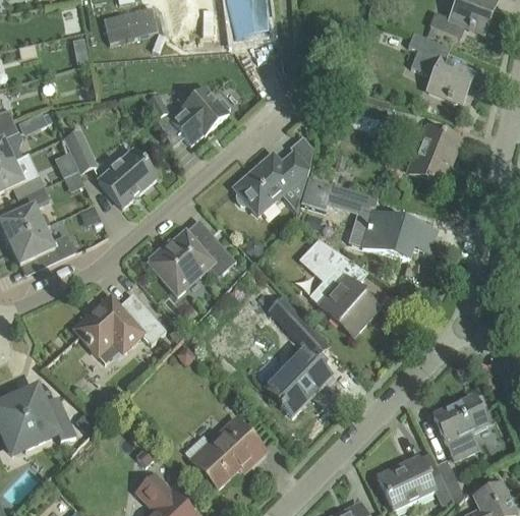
[(268,30),(264,0),(231,0),(235,34),(268,30)]
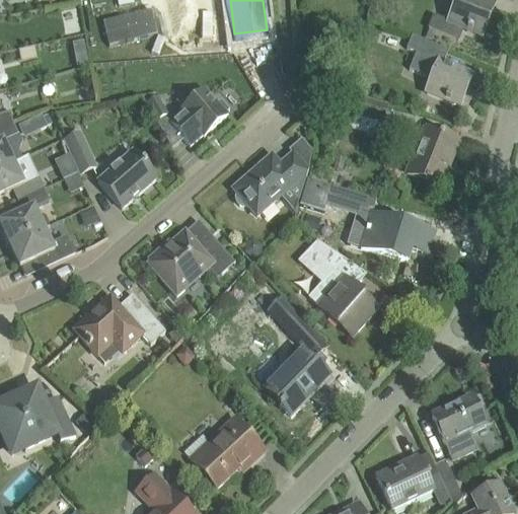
[(429,25),(459,38),(464,25),(467,26),(467,27),(472,29),(472,28),(483,32),(495,2),(490,0),(456,0),(449,18),(434,12),(429,25)]
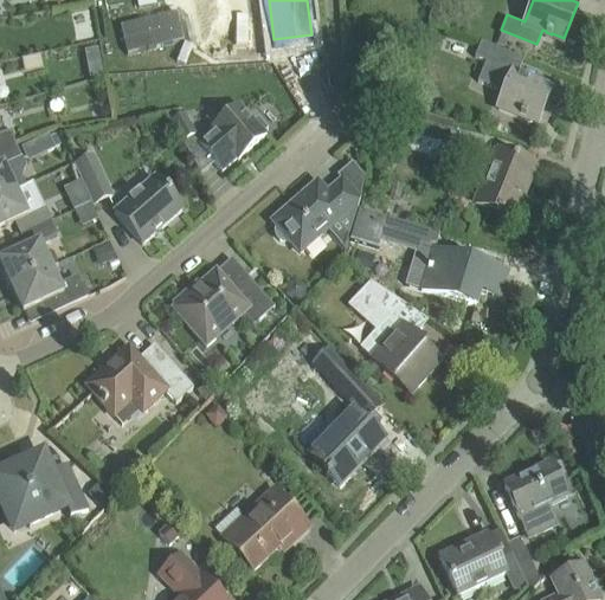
[(177,25),(120,28),(121,57),(178,53),(177,25)]
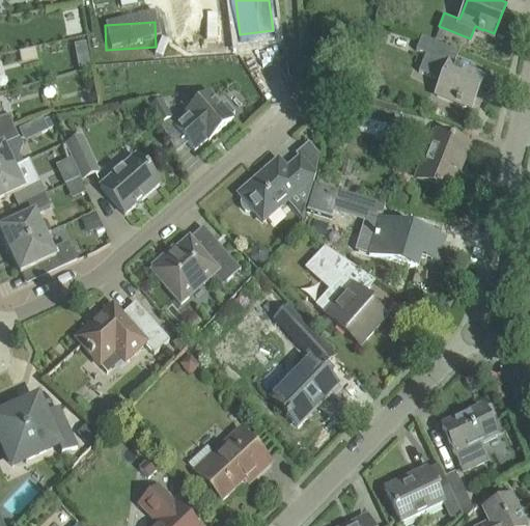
[(437,91),(471,105),(483,74),(465,66),(444,57),(449,45),(422,33),(417,47),(426,50),(419,67),(443,77),(437,91)]
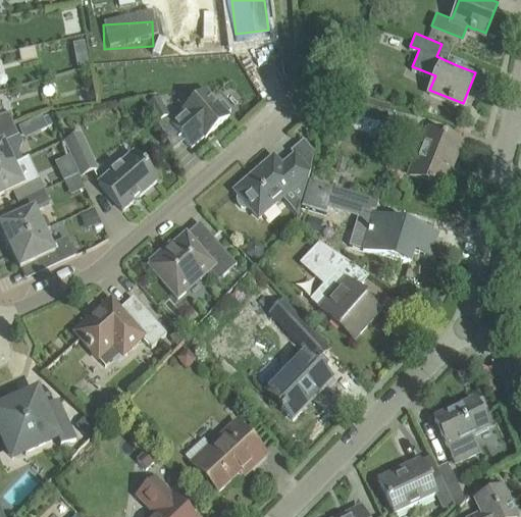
[(89,62),(87,51),(75,53),(77,64),(89,62)]
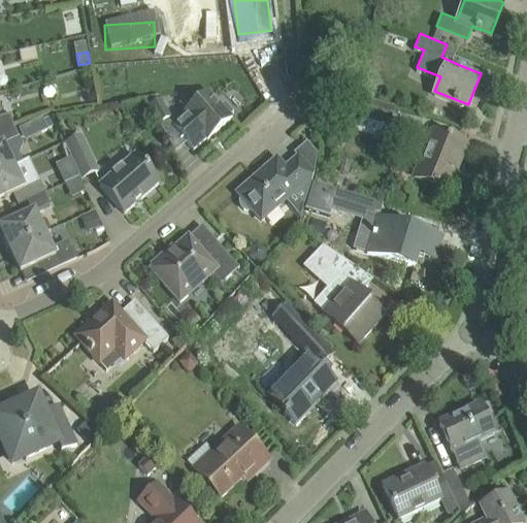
[(225,99),(222,102),(208,88),(184,109),(185,110),(172,122),(194,146),(206,135),(208,137),(233,116),(230,111),(233,109),(225,99)]
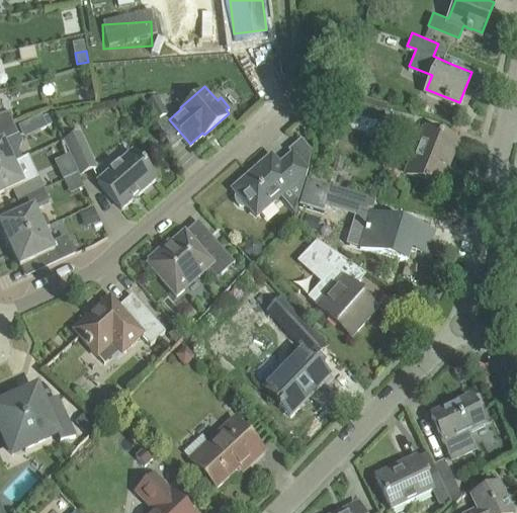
[(346,110),(381,120),(386,104),(351,93),(346,110)]
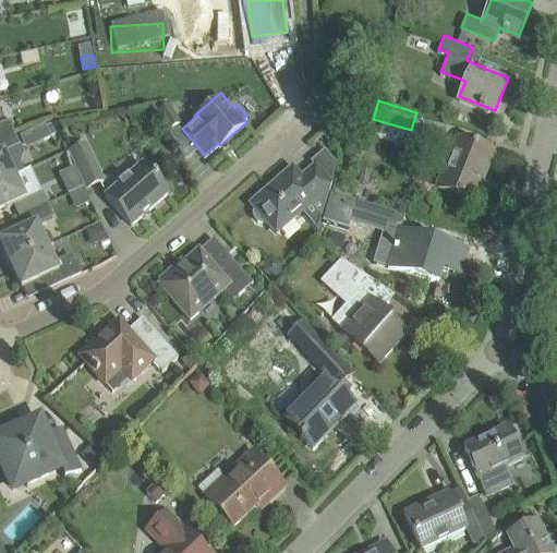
[(158,108),(169,128),(181,121),(170,101),(158,108)]
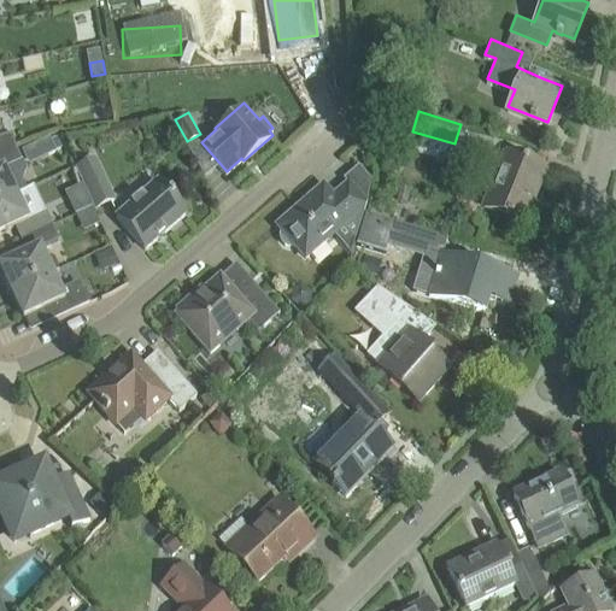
[(0,148),(17,144),(13,129),(0,134),(0,148)]
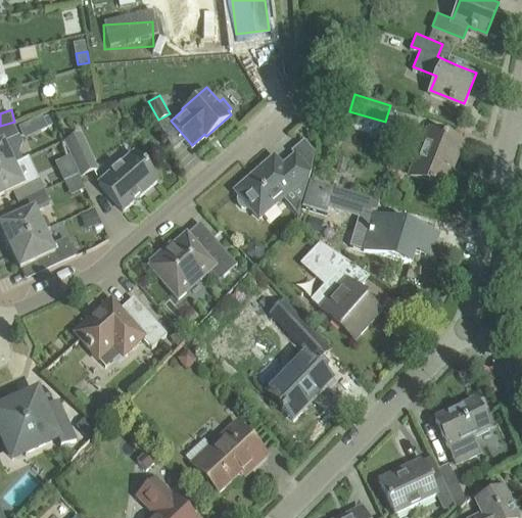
[(0,168),(15,160),(5,140),(19,133),(14,122),(0,126),(0,168)]
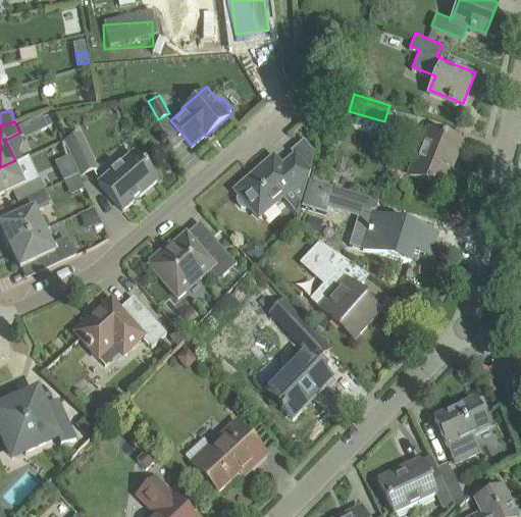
[(428,181),(433,183),(434,181),(443,184),(450,167),(447,165),(458,140),(461,141),(461,139),(428,125),(410,171),(429,179),(428,181)]
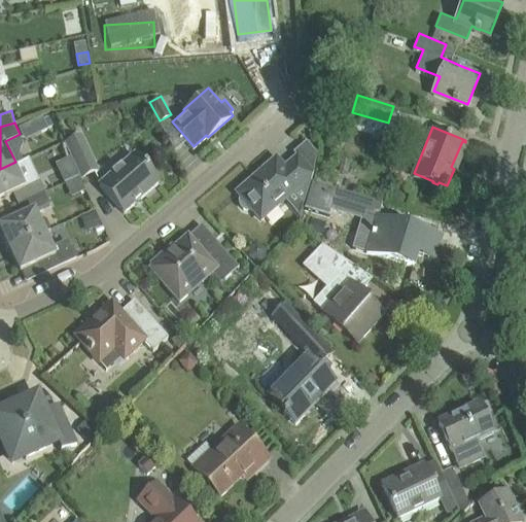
[(66,140),(82,175),(98,168),(82,133),(66,140)]
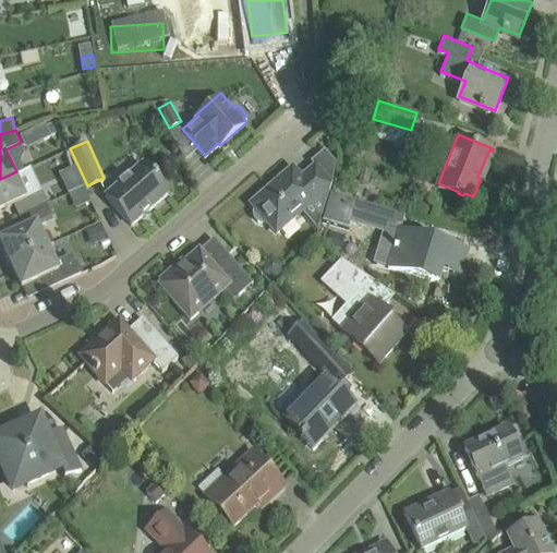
[(106,193),(118,206),(132,223),(169,190),(143,160),(106,193)]
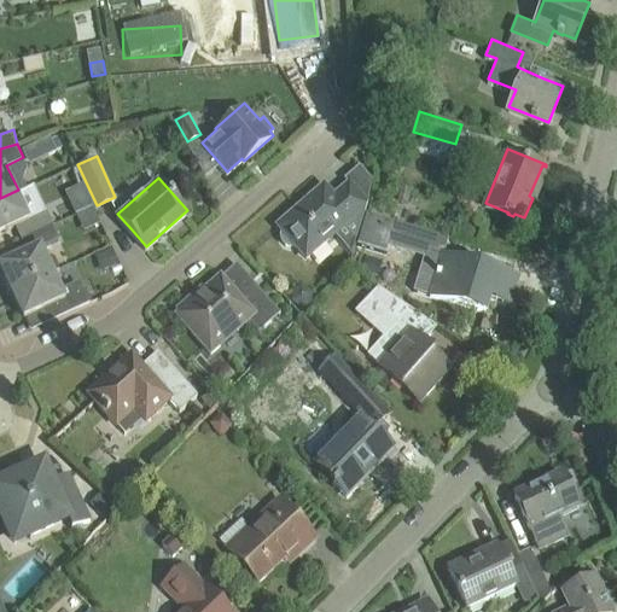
[(355,234),(356,235),(368,200),(350,180),(333,193),(325,182),(279,222),(284,227),(280,233),(281,238),(285,243),(291,244),(296,242),(307,254),(343,222),(355,234)]
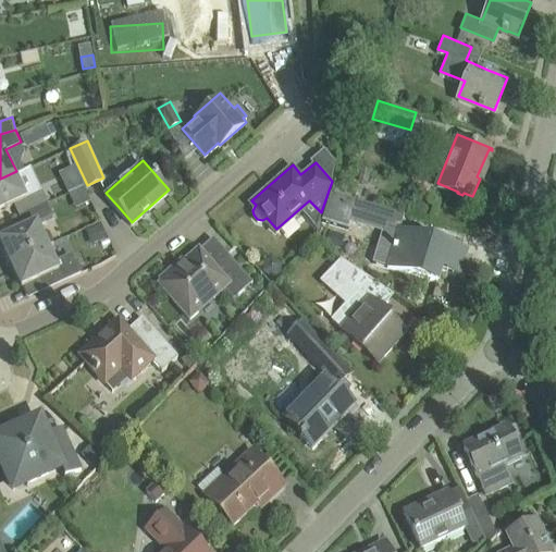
[(371,166),(362,164),(360,175),(368,178),(371,166)]
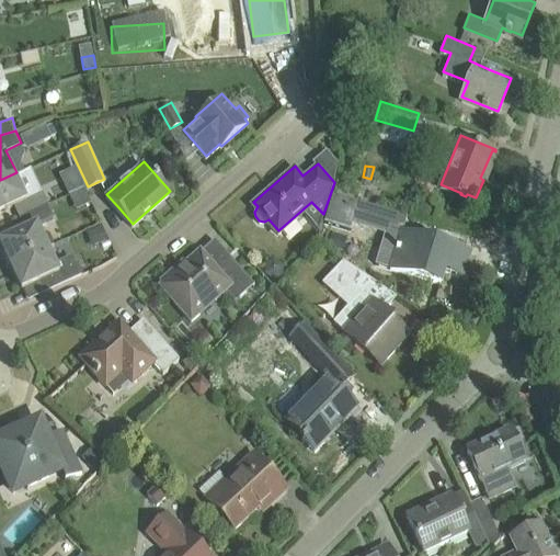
[(0,208),(14,203),(20,215),(48,201),(43,189),(27,196),(16,172),(0,180),(0,208)]
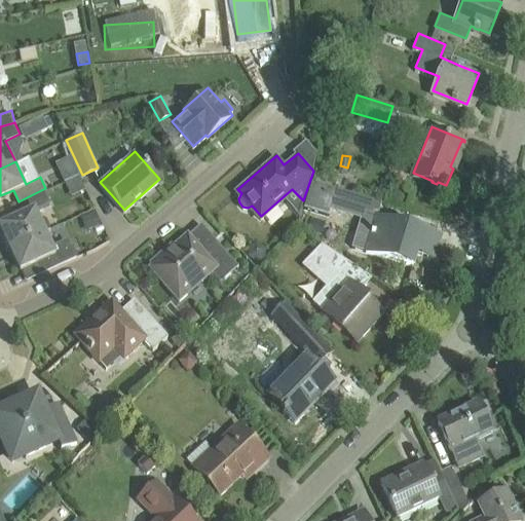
[(336,186),(331,200),(374,213),(378,198),(336,186)]
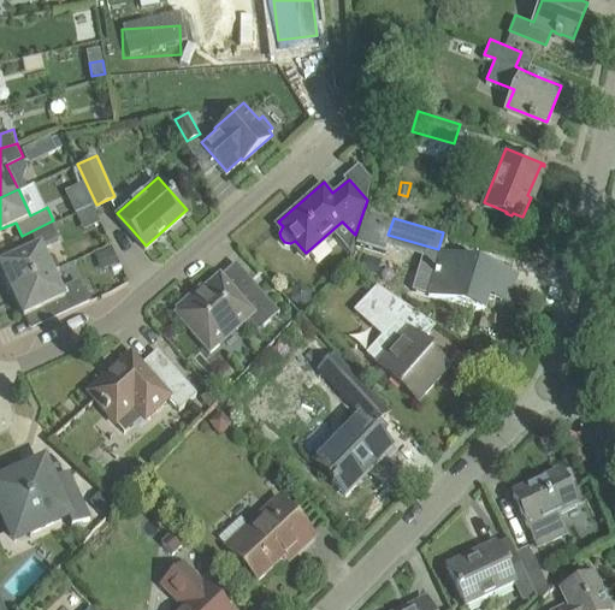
[(0,261),(0,262),(12,288),(54,268),(42,244),(59,236),(53,220),(22,236),(28,249),(0,261)]
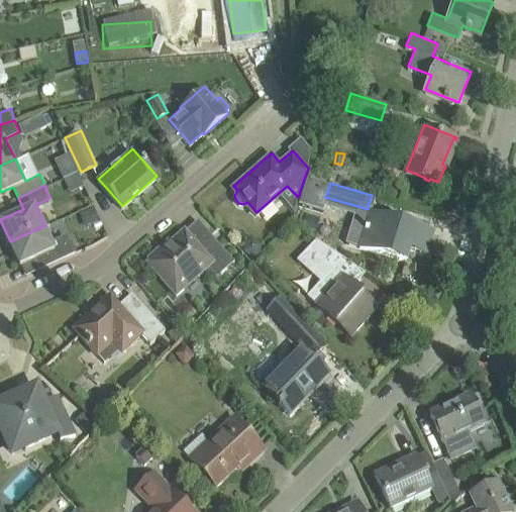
[(94,206),(82,212),(88,224),(99,218),(94,206)]
